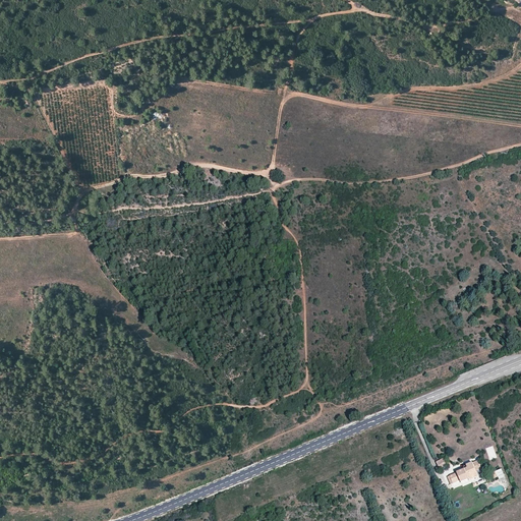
[(493,446),(485,448),(489,460),(498,457),(493,446)]
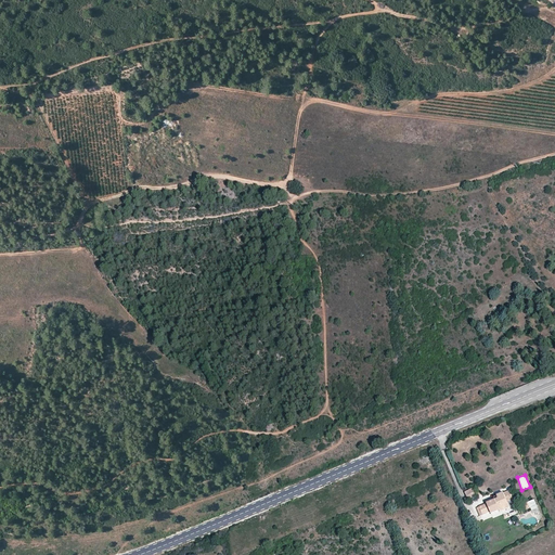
[(465,492),(468,501),(477,497),(473,489),(465,492)]
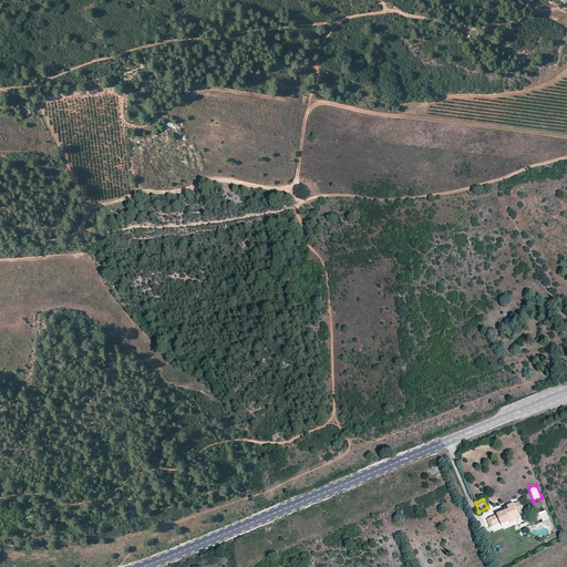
[(521,518),(519,515),(525,513),(521,502),(508,507),(509,509),(487,519),(491,527),(502,523),(503,525),(512,522),(521,518)]
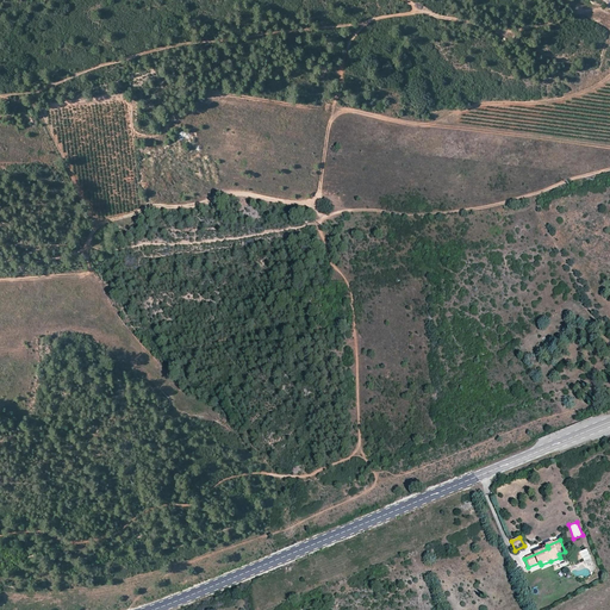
[(590,555),(587,549),(568,558),(571,564),(590,555)]
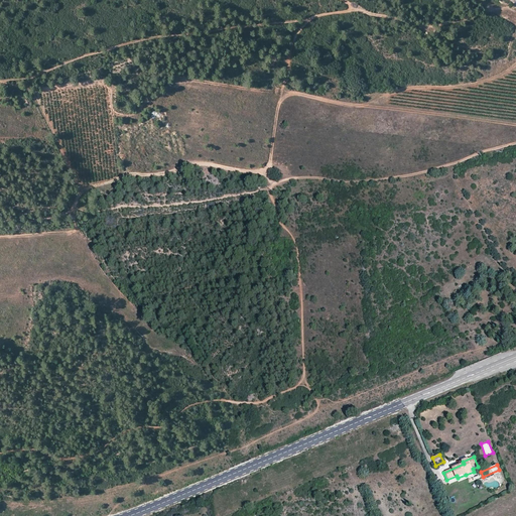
[(479,471),(478,467),(473,469),(474,472),(466,475),(466,477),(479,471)]
